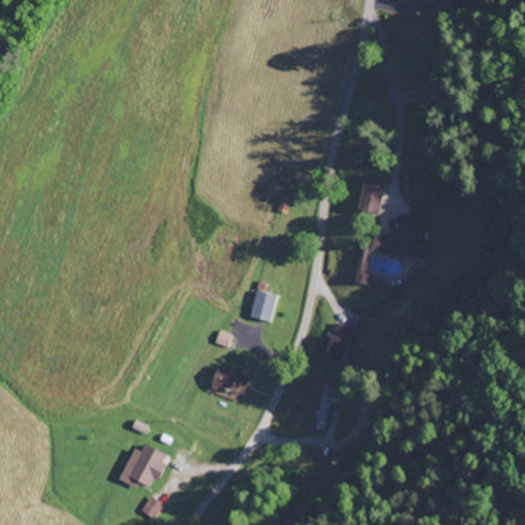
[(359,210),(379,213),(383,183),(362,180),(359,210)]
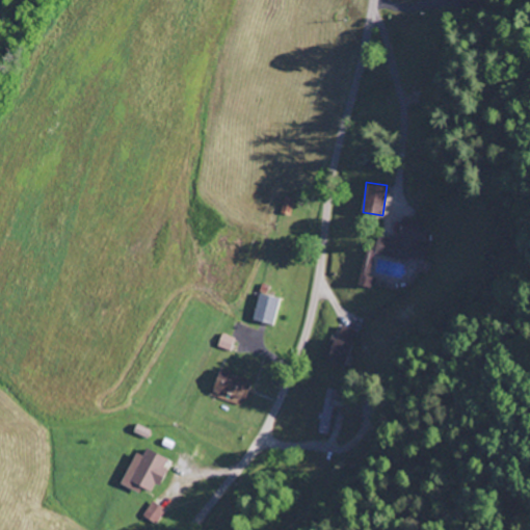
[(289,216),(294,199),(284,195),(279,213),(289,216)]
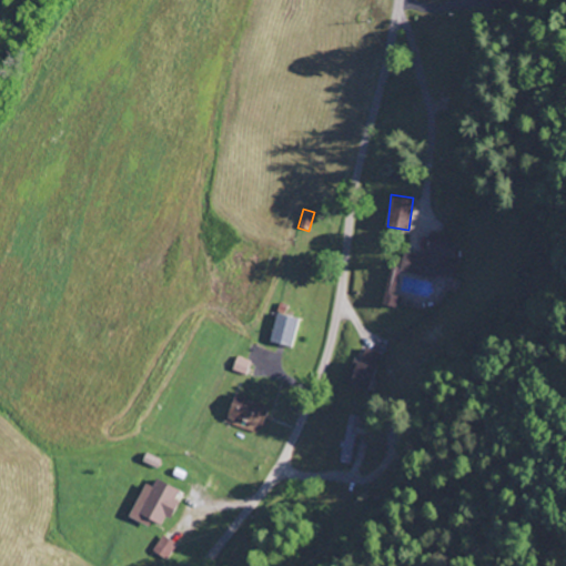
[(400,270),(435,278),(435,274),(453,279),(456,260),(447,258),(452,238),(430,233),(424,256),(403,252),(400,270)]
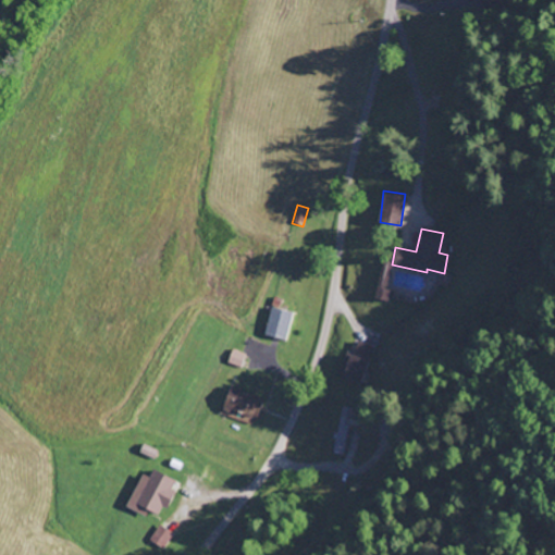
[(384,300),(392,264),(383,262),(374,298),(384,300)]
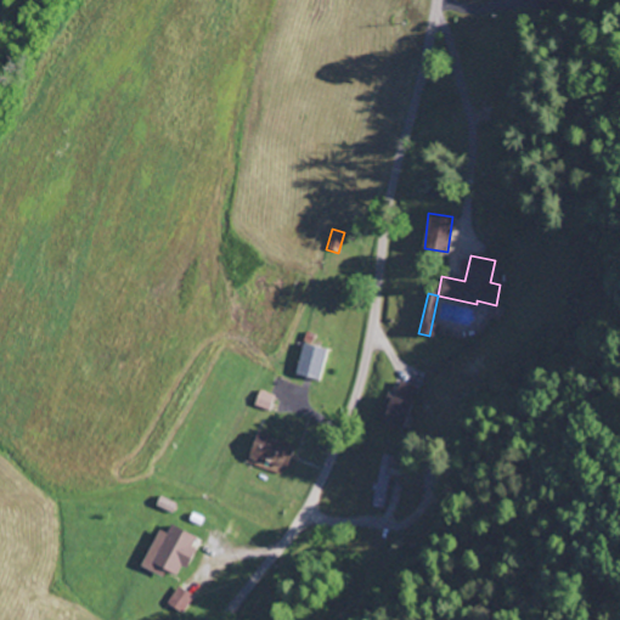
[(327,349),(303,343),(294,373),(319,379),(327,349)]
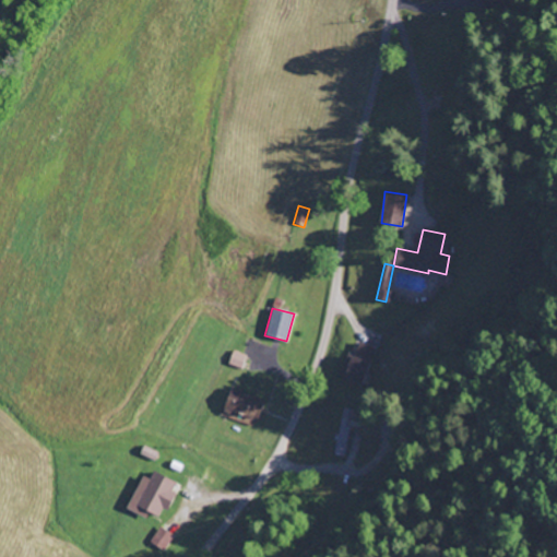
[(374,348),(356,342),(343,378),(362,384),(374,348)]
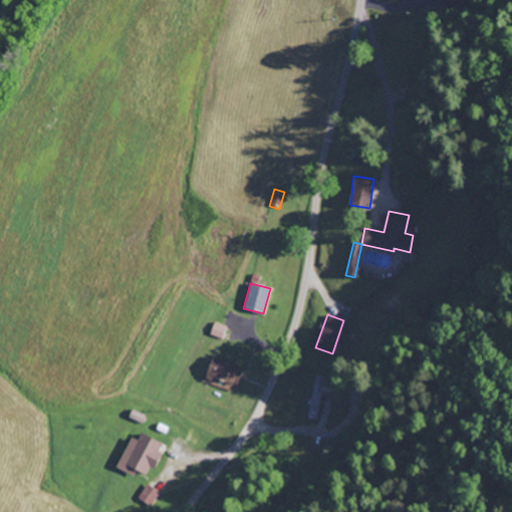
[(206,376),(237,387),(243,367),(212,357),(206,376)]
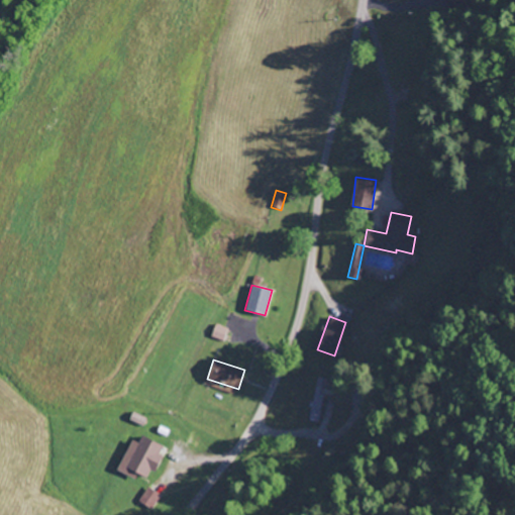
[(318,422),(328,381),(317,378),(308,420),(318,422)]
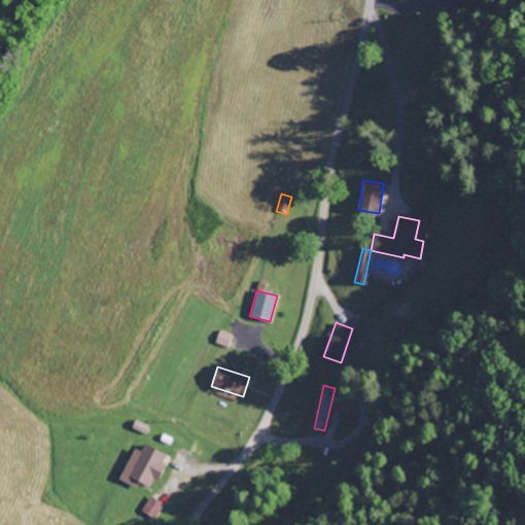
[(166,455),(144,444),(140,452),(134,448),(118,480),(137,489),(140,483),(151,489),(164,464),(162,463),(166,455)]
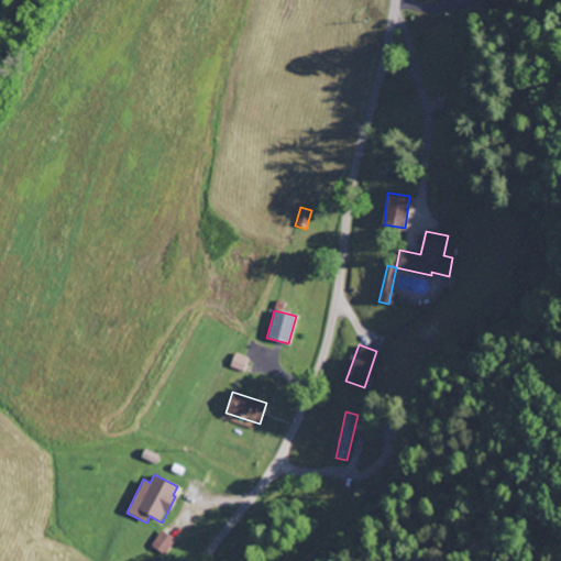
[(175,540),(161,530),(150,546),(164,556),(175,540)]
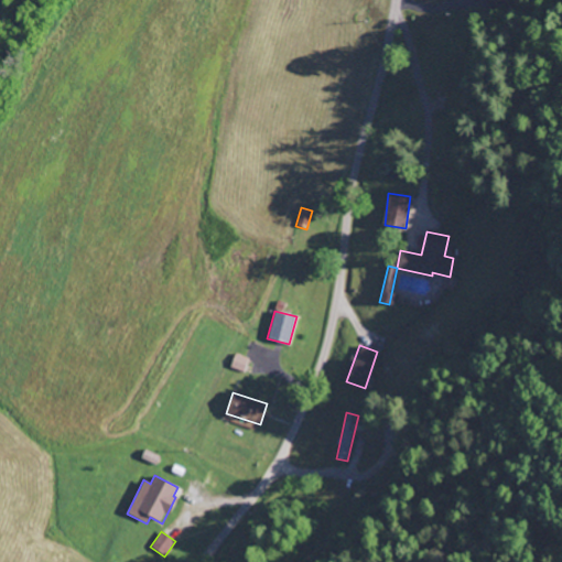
All buildings are outlined.
